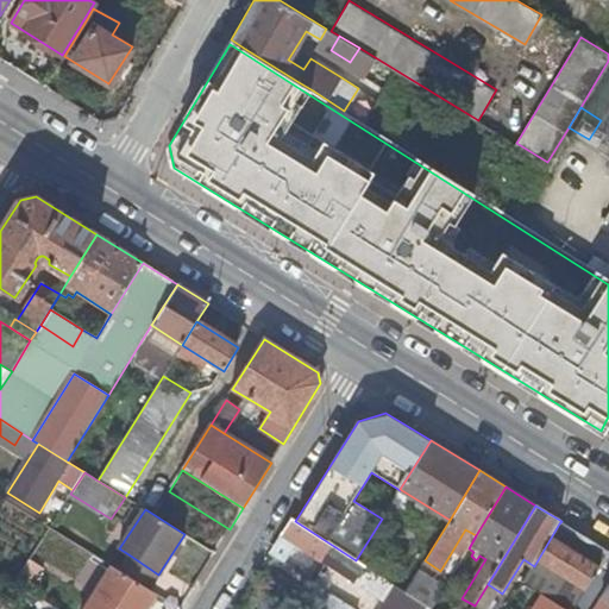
[(356,582),(365,566),(356,560),(295,521),(292,519),(269,554),(284,563),(296,544),(356,582)]
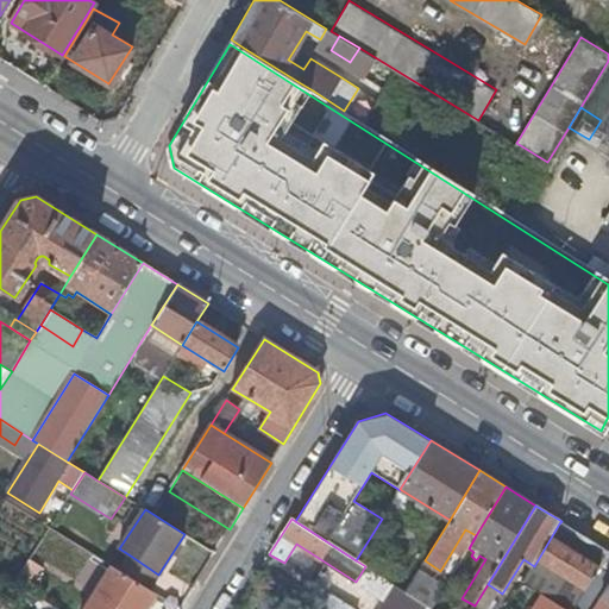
[(575,608),(601,567),(608,554),(559,523),(534,566),(522,584),(542,596),(534,608),(575,608)]
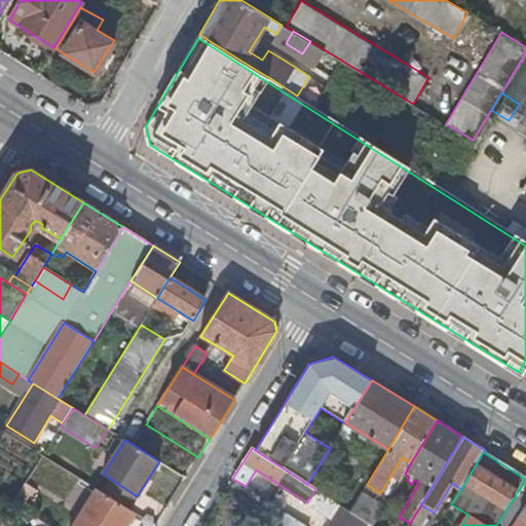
[(129,509),(137,496),(111,479),(103,492),(129,509)]
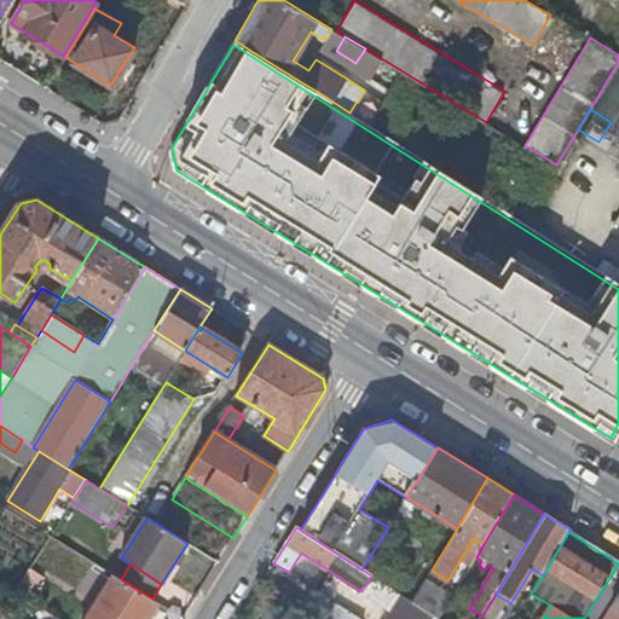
[(33,578),(27,574),(16,593),(21,596),(33,578)]
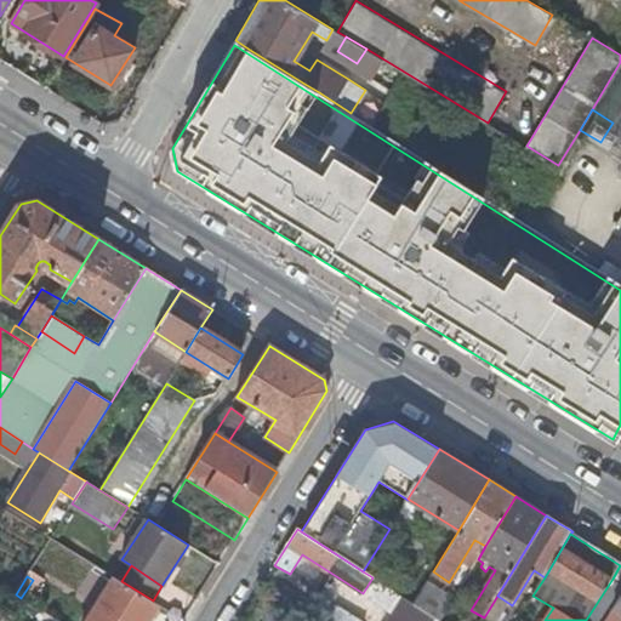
[(147,620),(158,604),(153,600),(121,581),(115,577),(87,620),(147,620)]
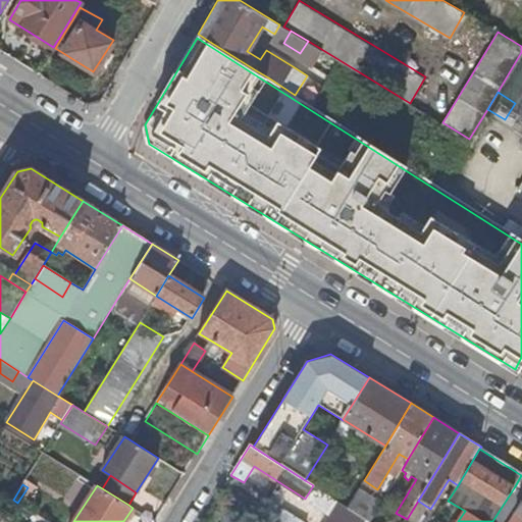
[(521,499),(521,490),(515,486),(492,521),(507,521),(515,511),(521,499)]
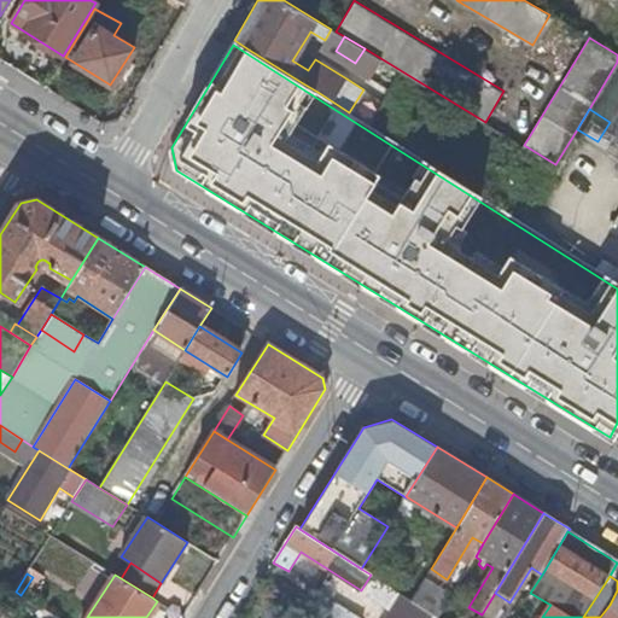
[(392,608),(401,590),(373,577),(365,595),(392,608)]
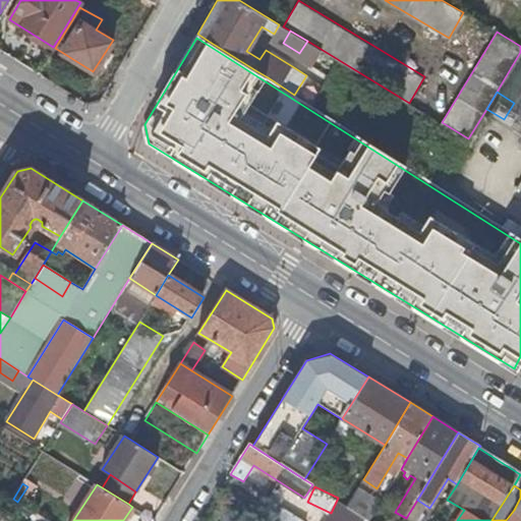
[(381,502),(358,487),(347,507),(359,515),(368,520),(381,502)]
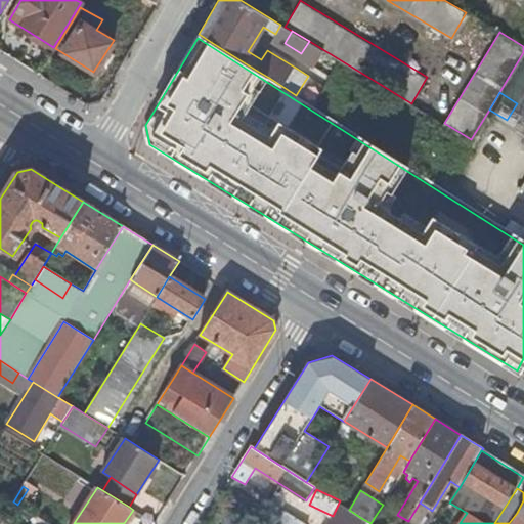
[(357,523),(361,518),(349,510),(341,505),(328,523),(357,523)]
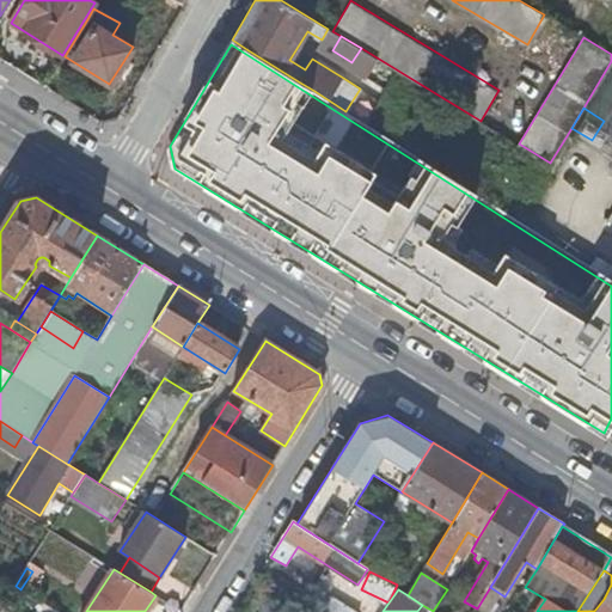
[(359,611),(332,595),(323,611),(325,611),(359,611)]
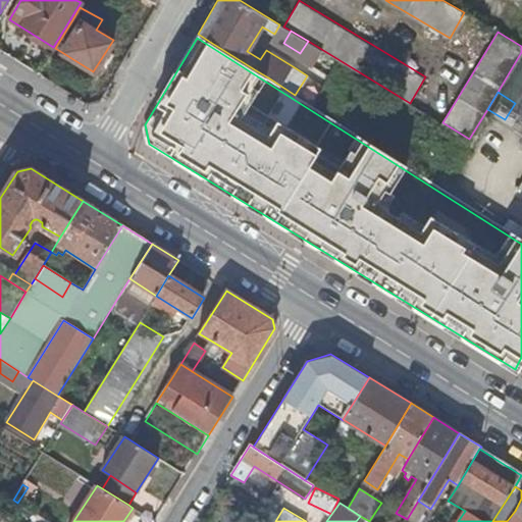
[(521,521),(521,515),(515,511),(507,521),(521,521)]
